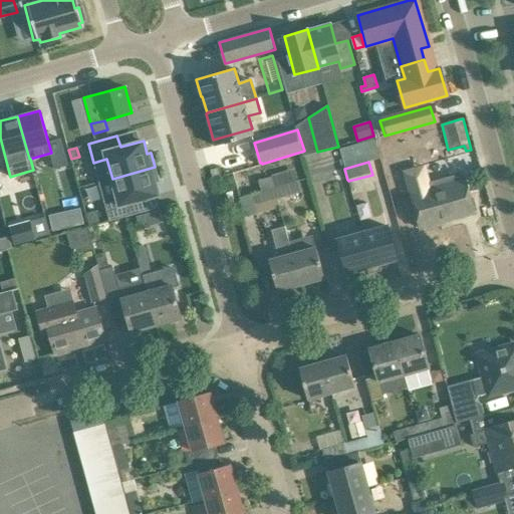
[(155,167),(112,179),(117,197),(104,200),(109,221),(139,213),(136,201),(159,195),(155,182),(159,181),(155,167)]
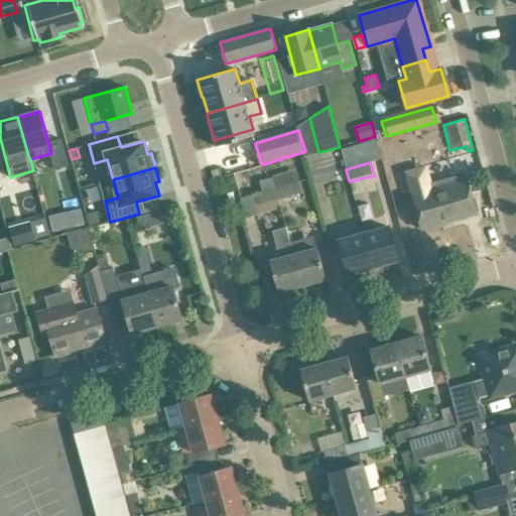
[(232,170),(233,174),(242,205),(246,219),(282,209),(279,200),(272,176),(270,168),(258,172),(263,191),(249,196),(242,168),(232,170)]
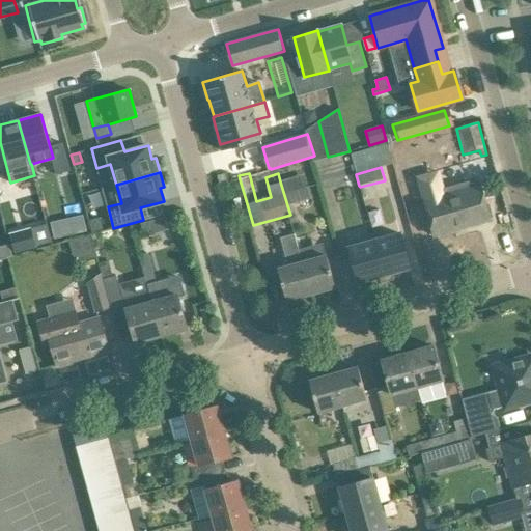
[(305,174),(280,182),(287,205),(311,199),(305,174)]
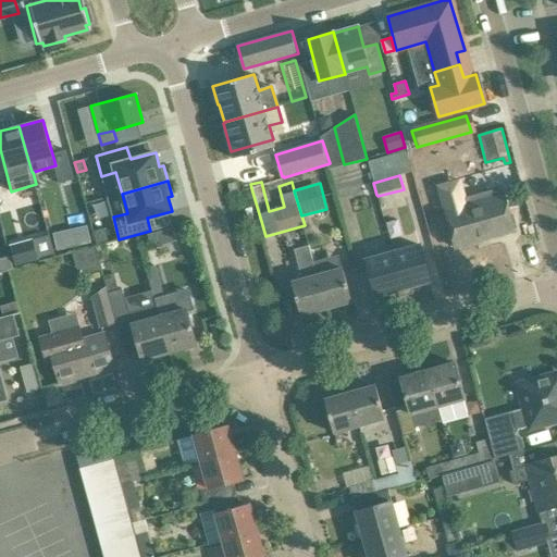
[(443,205),(449,226),(456,247),(515,231),(505,195),(461,207),(460,200),(443,205)]
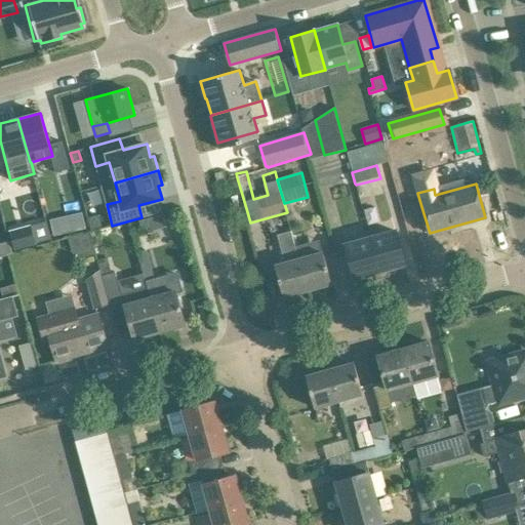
[(82,213),(66,216),(70,233),(85,229),(82,213)]
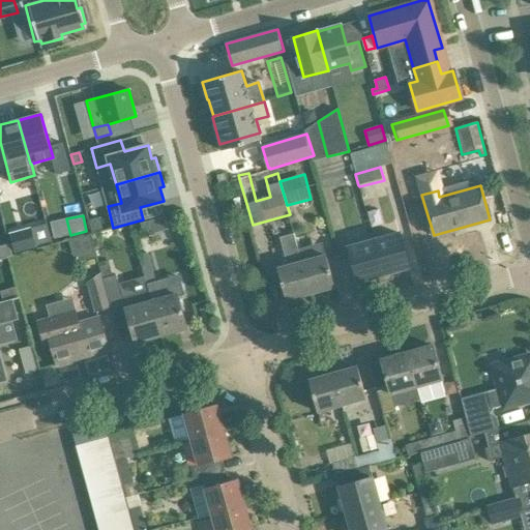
[(166,215),(141,223),(145,236),(169,229),(166,215)]
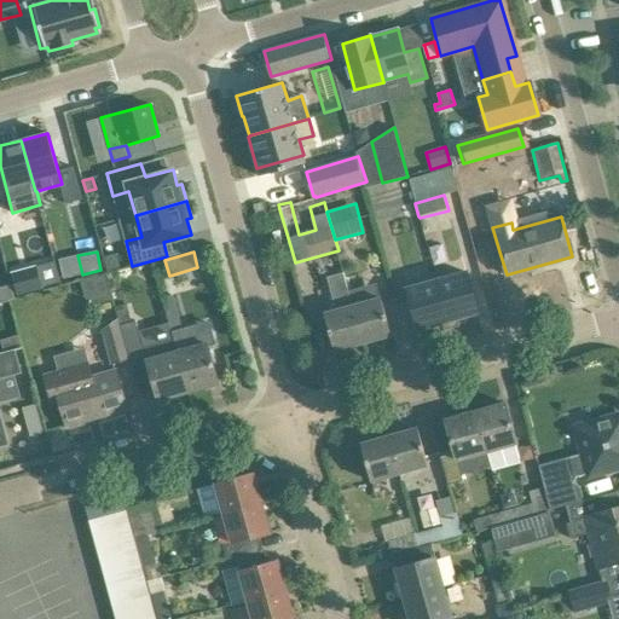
[(116,253),(105,256),(109,270),(120,267),(116,253)]
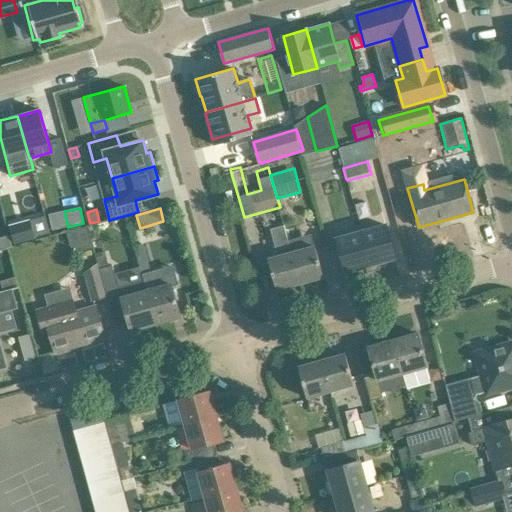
[(29,221),(9,226),(13,243),(33,237),(29,221)]
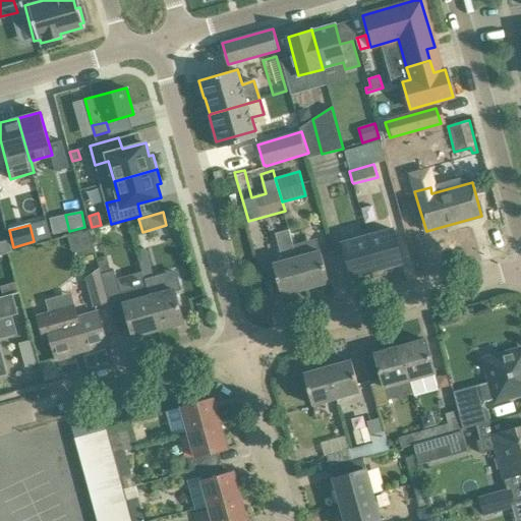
[(367,236),(379,276),(383,275),(381,269),(402,263),(392,229),(367,236)]
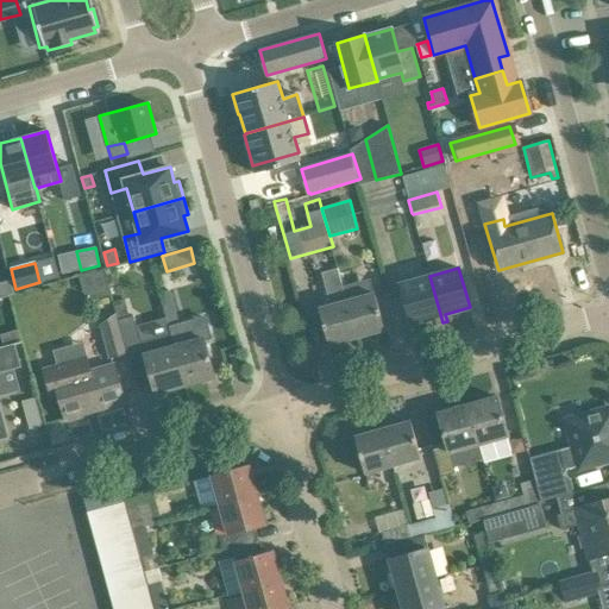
[(357,337),(347,301),(338,269),(322,272),(331,306),(320,309),(322,322),(330,345),(357,337)]
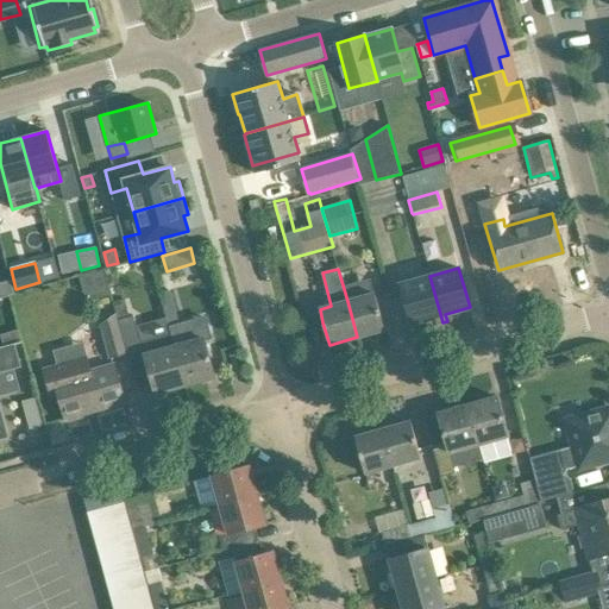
[(79,278),(82,292),(98,299),(108,295),(102,271),(79,278)]
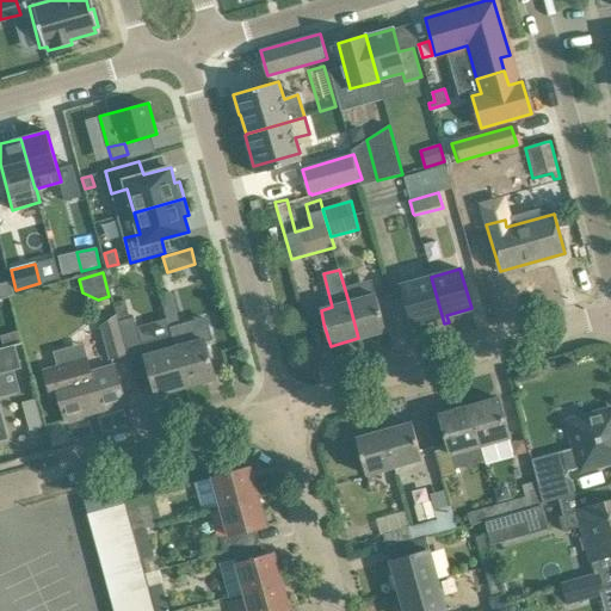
[(444,323),(431,277),(402,284),(413,325),(438,318),(440,325),(444,323)]
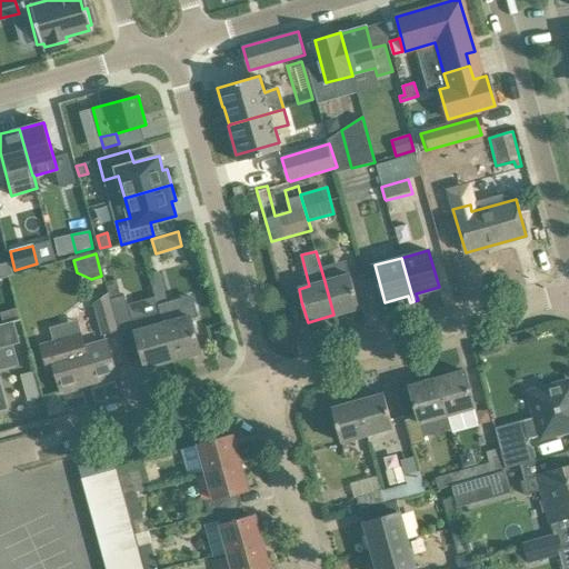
[(149,275),(157,301),(167,299),(159,271),(149,275)]
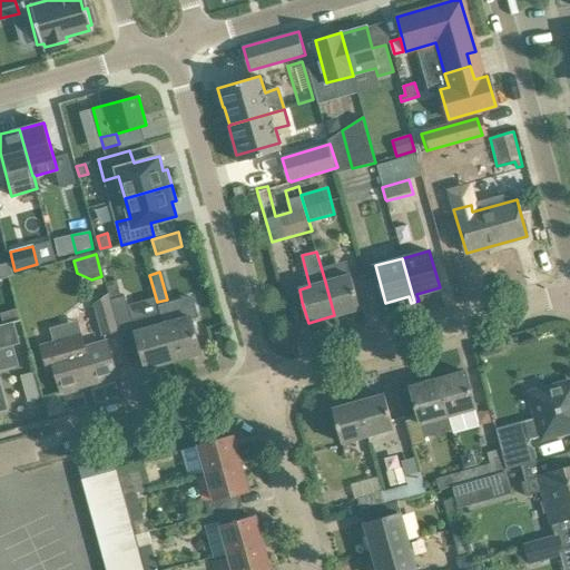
[(351,274),(325,282),(334,315),(361,308),(354,286),(351,274)]
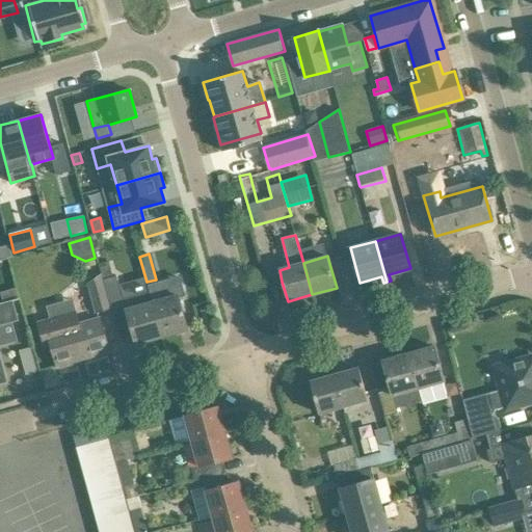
[(102,274),(111,309),(113,316),(128,312),(131,323),(136,344),(162,337),(153,302),(150,291),(124,299),(117,276),(112,277),(108,262),(99,264),(102,274)]
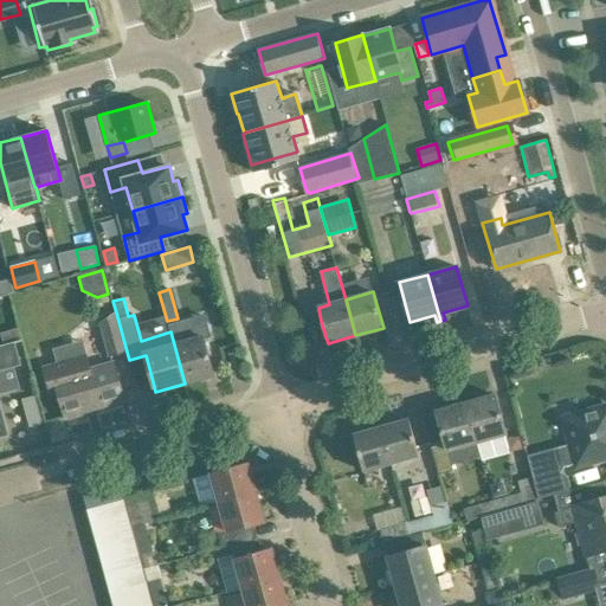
[(109,356),(127,352),(116,313),(100,323),(109,356)]
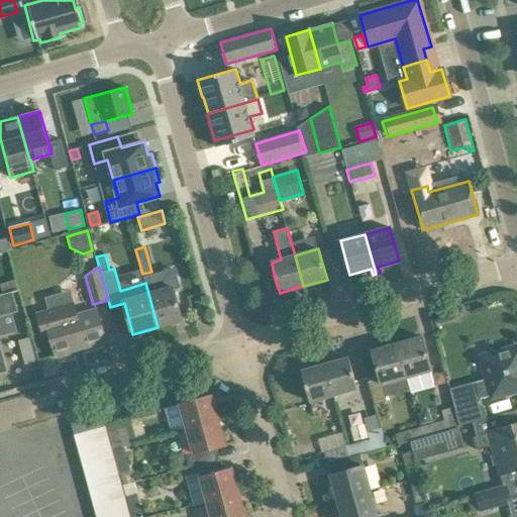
[(14,281),(2,285),(4,293),(11,292),(17,290),(14,281)]
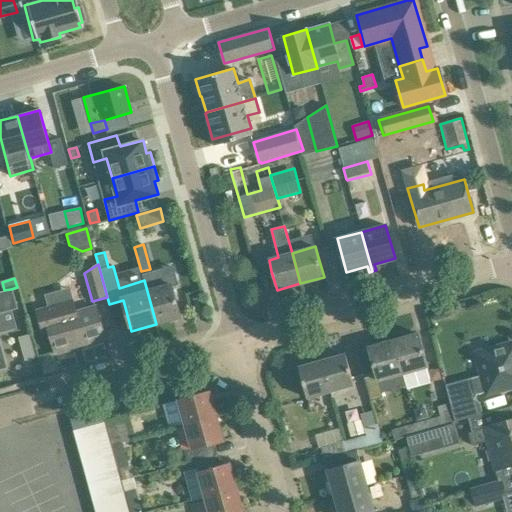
[(172,284),(147,291),(156,324),(181,317),(175,297),(172,284)]
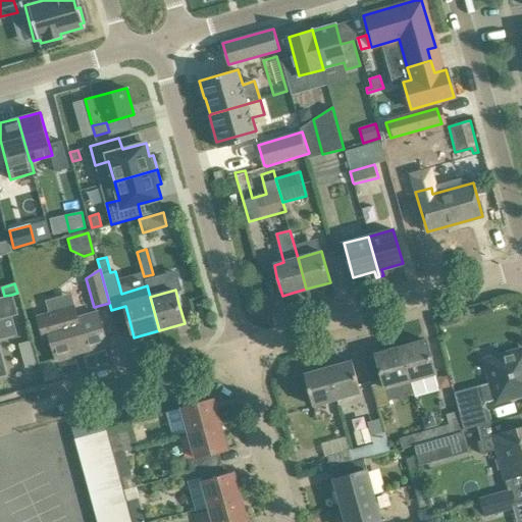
[(0,297),(0,375),(6,374),(0,353),(0,317),(16,313),(11,295),(4,296),(0,297)]
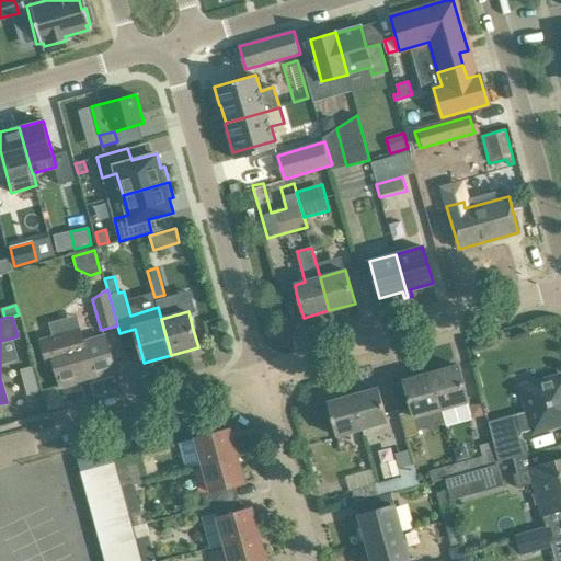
[(60,386),(64,385),(65,388),(77,385),(76,381),(115,370),(110,350),(105,335),(83,342),(80,329),(41,340),(47,365),(54,364),(60,386)]
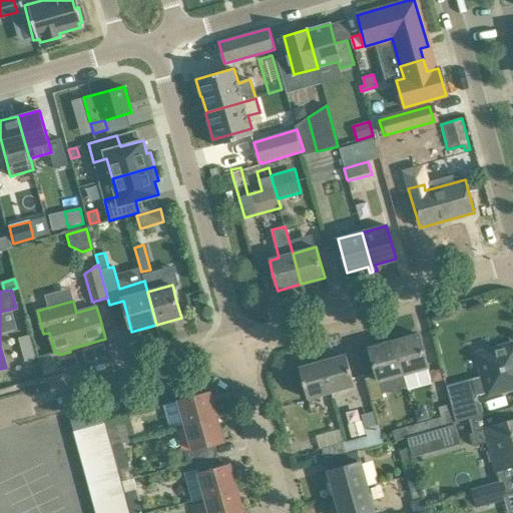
[(394,341),(403,375),(407,387),(432,379),(424,354),(419,334),(394,341)]
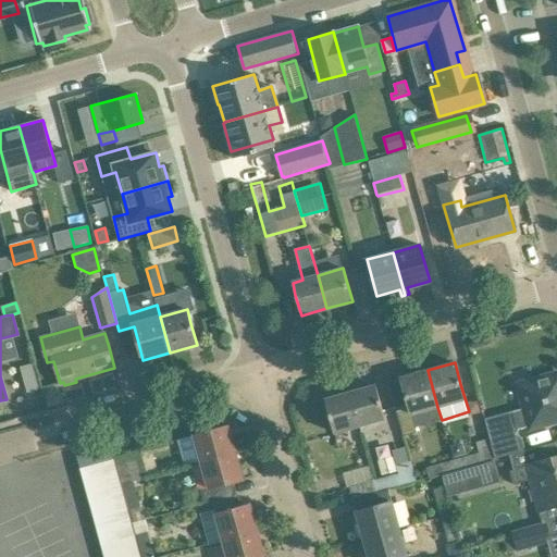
[(437,407),(428,370),(401,378),(408,403),(396,407),(404,435),(416,432),(411,413),(437,407)]
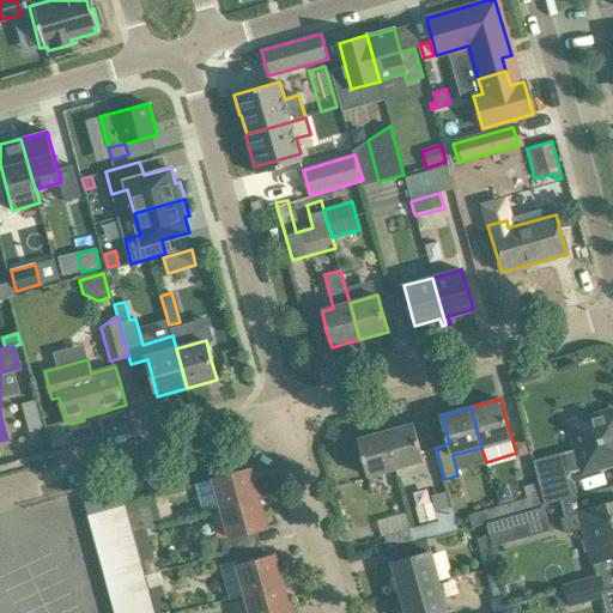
[(612,412),(584,422),(586,428),(581,434),(576,435),(580,448),(564,453),(570,473),(612,460),(612,412)]
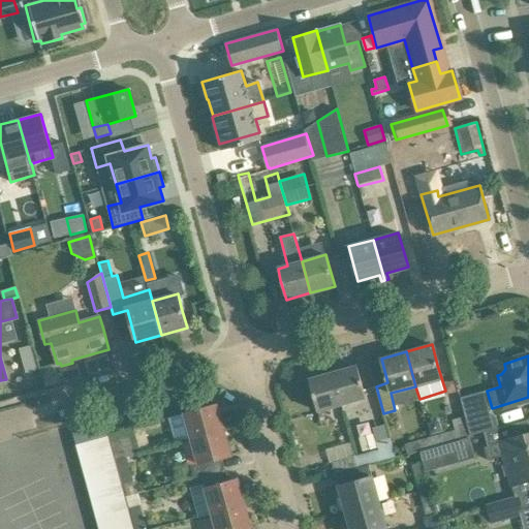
[(33,358),(22,361),(25,371),(36,368),(33,358)]
